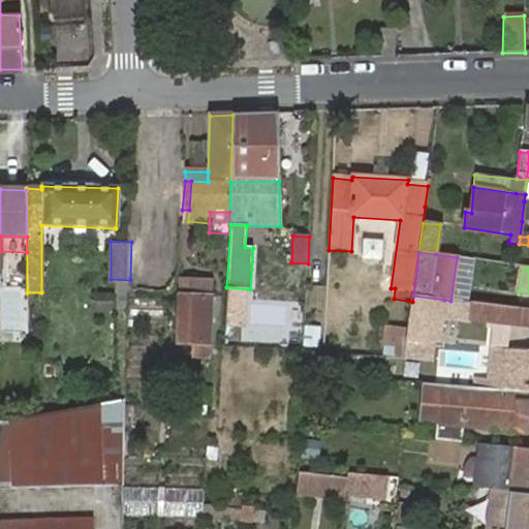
[(181,281),(178,344),(193,344),(193,359),(206,359),(207,345),(210,344),(212,282),(181,281)]
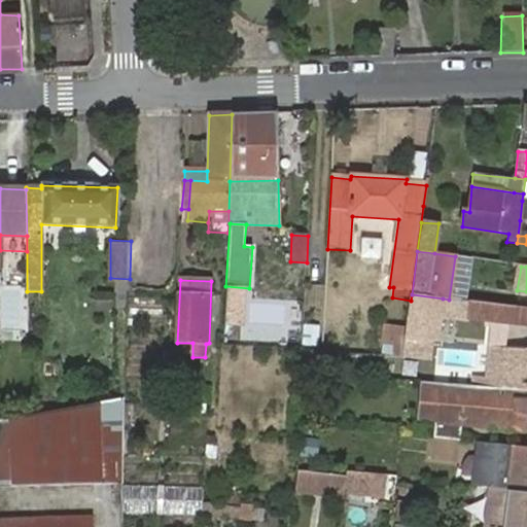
[(412,294),(411,301),(407,331),(405,342),(423,344),(437,344),(443,299),(412,294)]
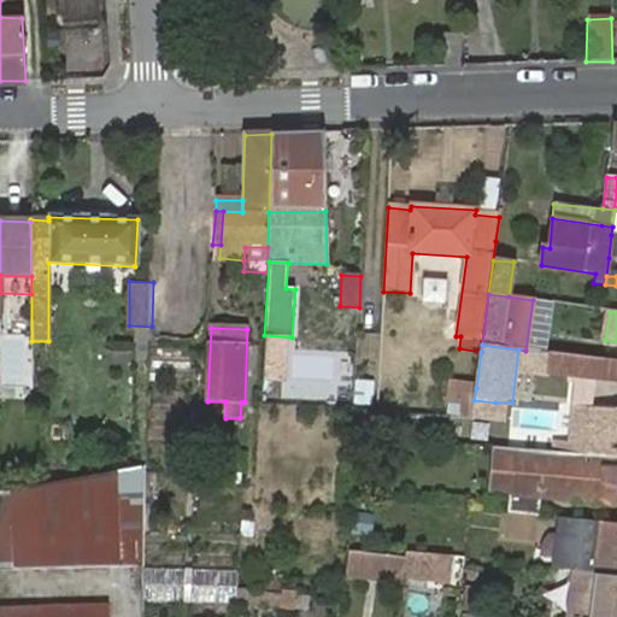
[(616,383),(616,362),(552,353),(550,375),(616,383)]
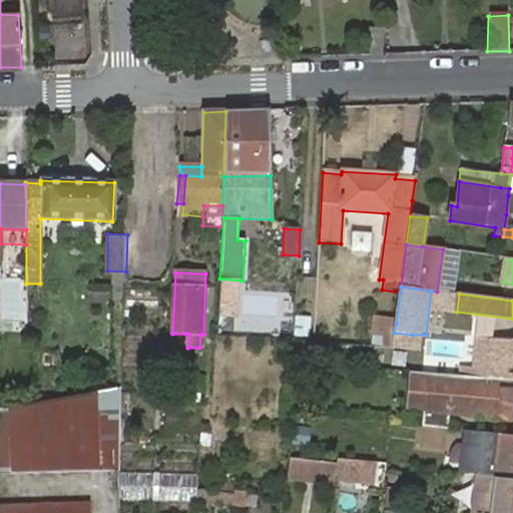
[(394,333),(396,323),(373,319),(371,336),(394,340),(394,333)]
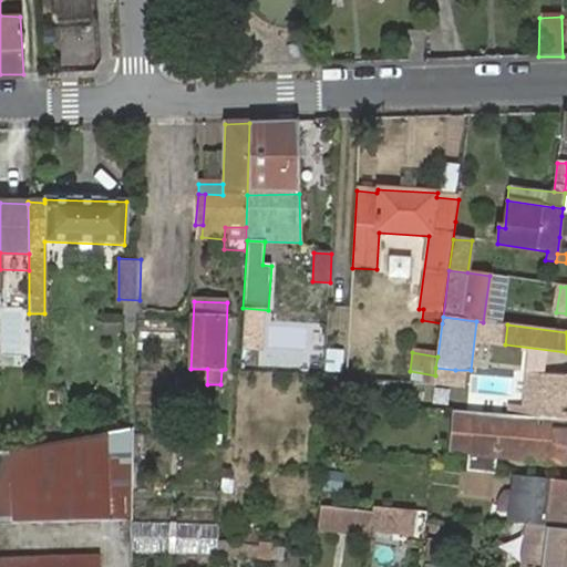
[(435,375),(434,387),(454,389),(455,370),(435,368),(435,375)]
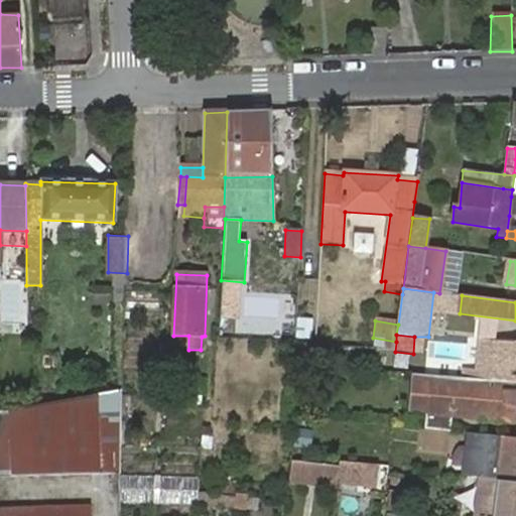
[(515,343),(480,341),(477,380),(515,383),(515,343)]
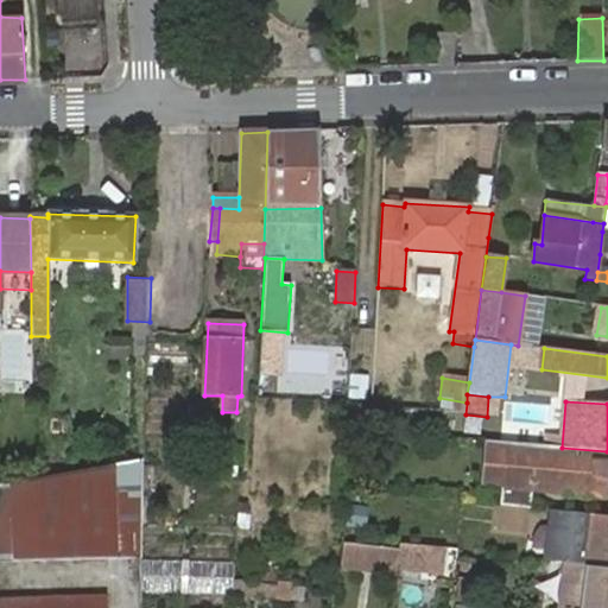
[(508,443),(487,441),(482,485),(505,487),(508,443)]
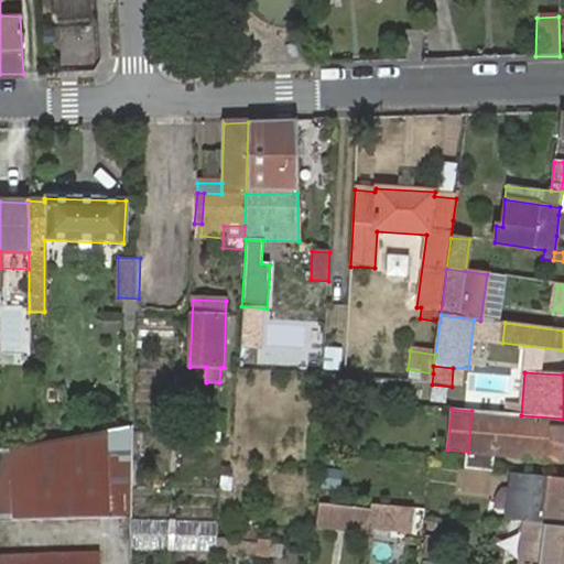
[(468,452),(466,468),(495,470),(496,458),(497,449),(563,455),(563,419),(521,415),(472,411),(468,452)]
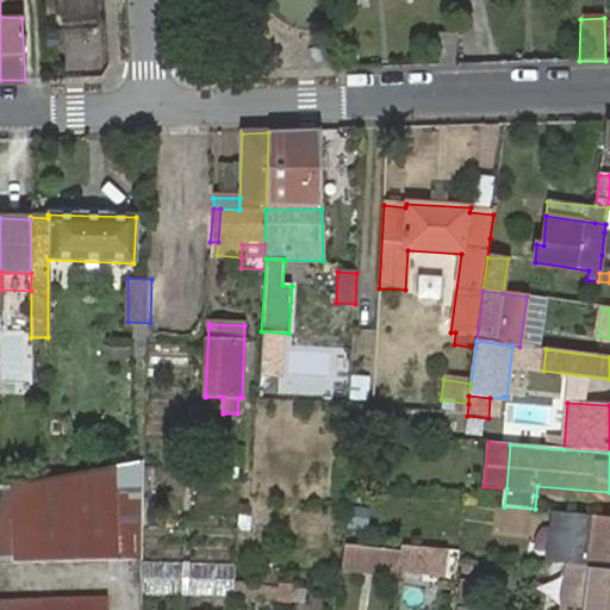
[(0,562),(145,561),(147,461),(32,481),(0,486),(0,562)]
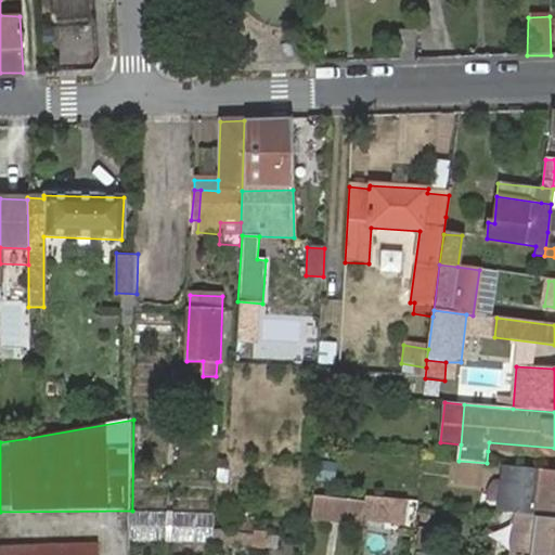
[(488,451),(554,457),(554,448),(489,442),(488,451)]
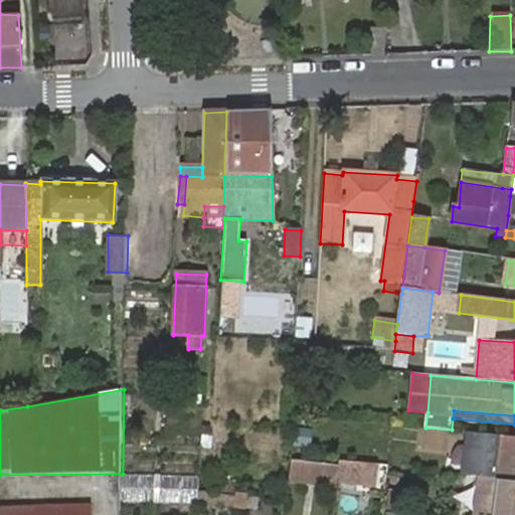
[(295,444),(311,446),(313,430),(297,427),(295,444)]
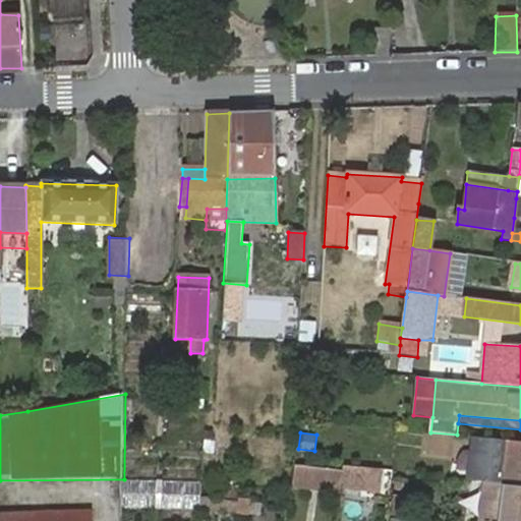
[(520,443),(475,439),(470,482),(473,482),(494,484),(520,486),(520,443)]
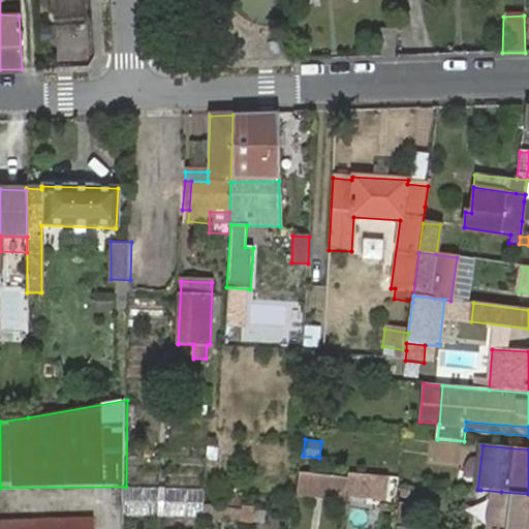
[(351,472),(350,478),(348,494),(377,496),(379,475),(351,472)]
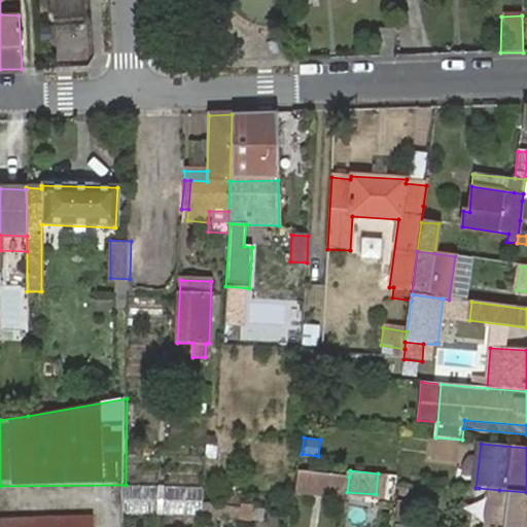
[(347,492),(349,477),(302,471),(299,492),(346,498),(347,492)]
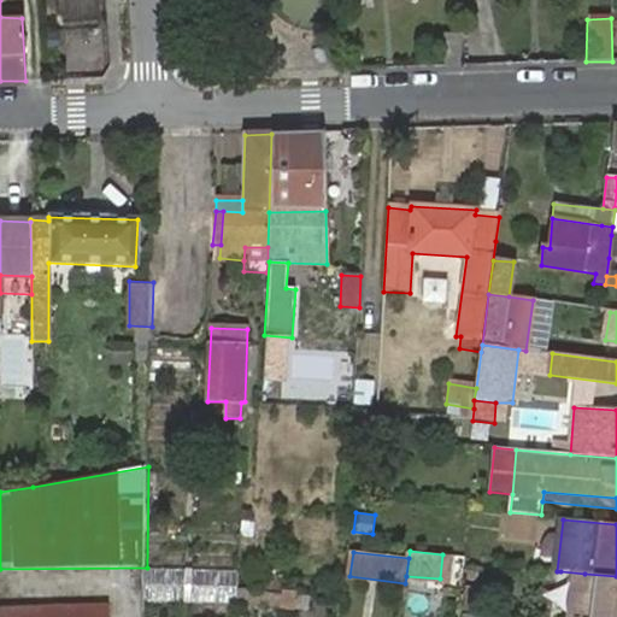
[(466,566),(460,611),(489,615),(495,568),(466,566)]
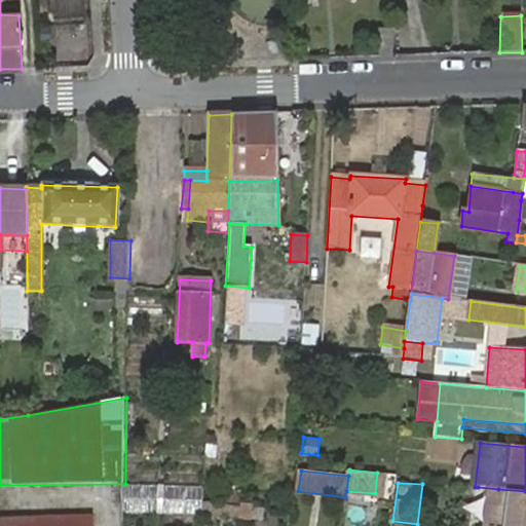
[(202,488),(126,486),(125,512),(201,514),(201,503),(202,488)]
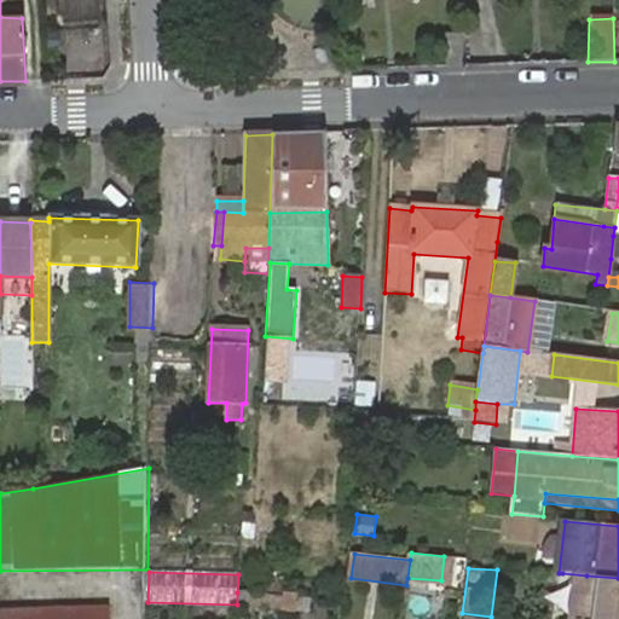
[(582,618),(618,618),(618,578),(586,576),(582,618)]
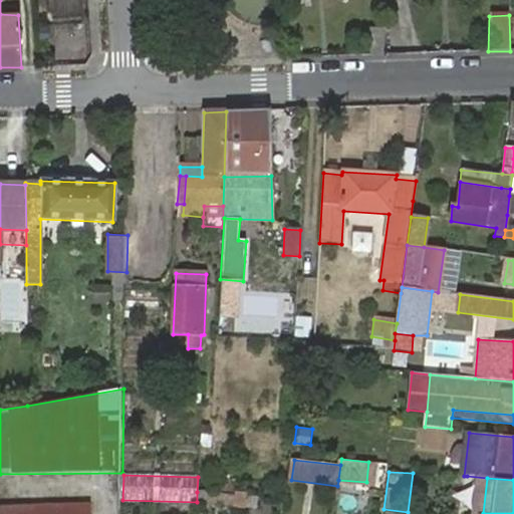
[(234,496),(197,492),(197,502),(197,504),(240,507),(242,493),(235,493),(234,496)]
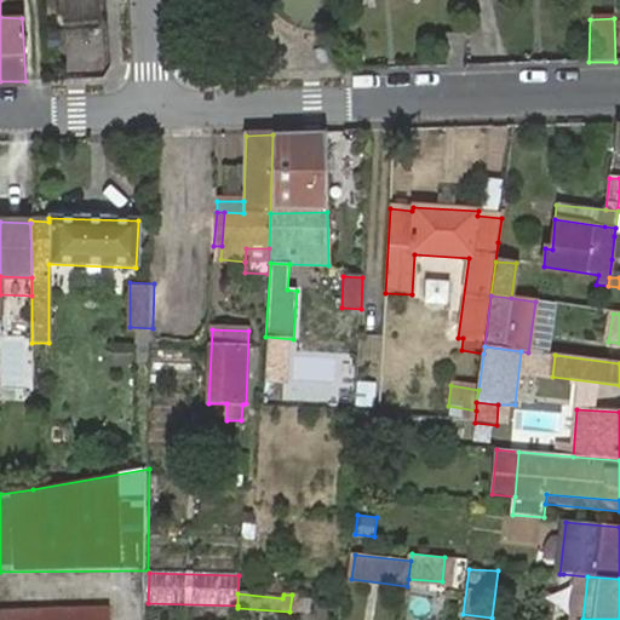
[(300,595),(292,595),(290,612),(298,613),(300,600),(300,595)]
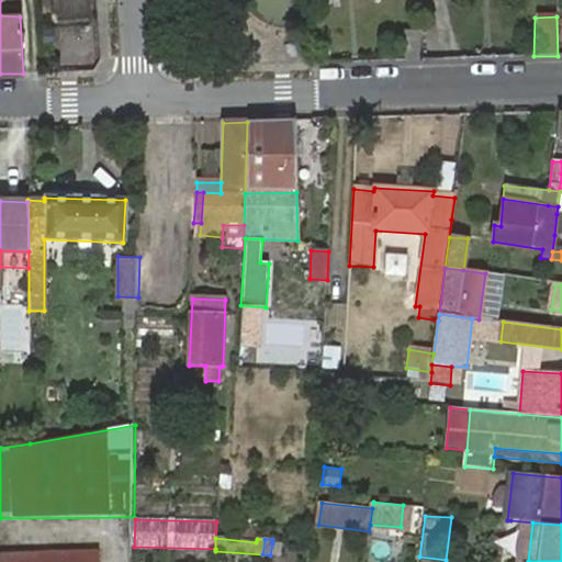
[(38,552),(0,552),(0,561),(101,561),(102,551),(40,552),(38,552)]
